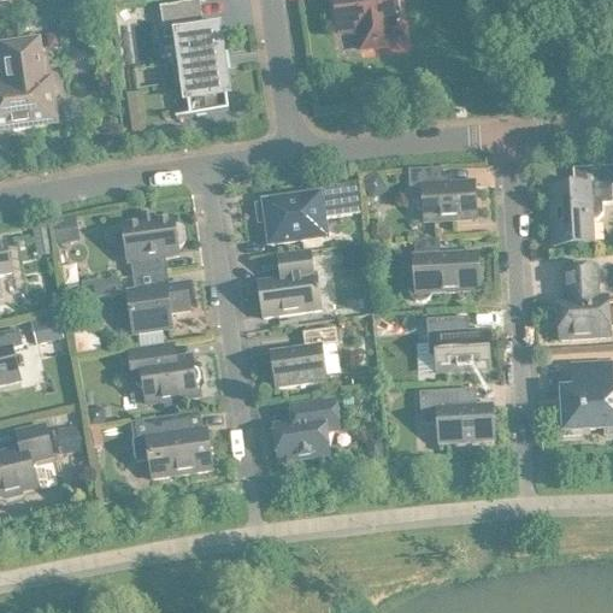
[(178,35),(189,115),(228,108),(216,27),(202,29),(202,24),(199,0),(184,0),(161,4),(166,36),(178,35)]
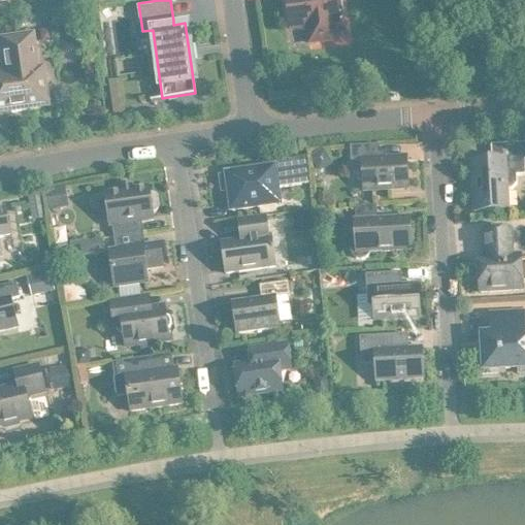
[(286,0),(290,26),(306,24),(308,40),(334,36),(332,20),(337,20),(337,13),(340,13),(338,0),(286,0)]
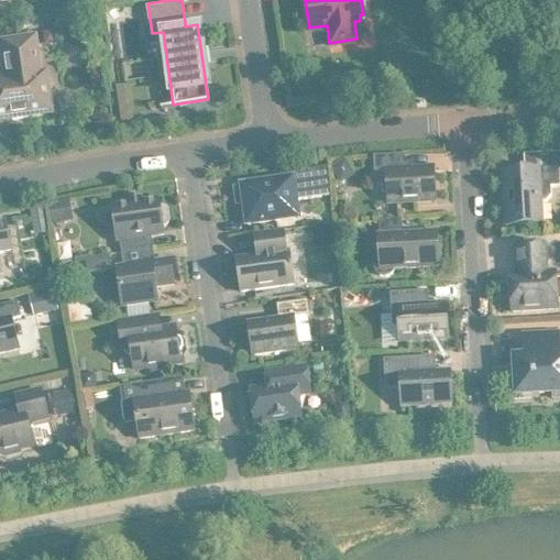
[(55,26),(41,29),(43,39),(47,42),(57,41),(55,26)]
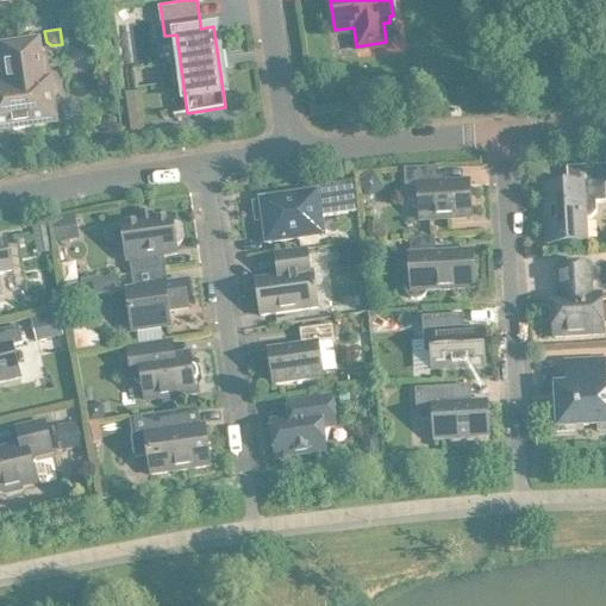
[(1,43),(5,73),(4,73),(5,74),(0,81),(0,124),(11,123),(11,125),(29,123),(29,120),(52,117),(47,76),(41,77),(35,37),(1,43)]
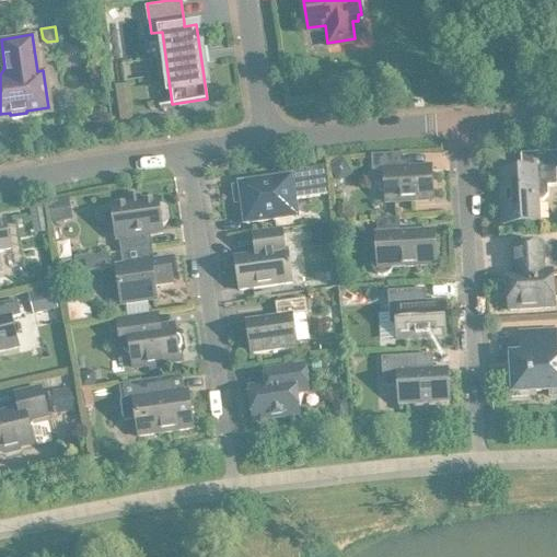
[(500,167),(503,221),(537,220),(536,198),(542,198),(547,192),(546,183),(556,183),(556,166),(556,165),(556,148),(537,149),(538,165),(500,167)]
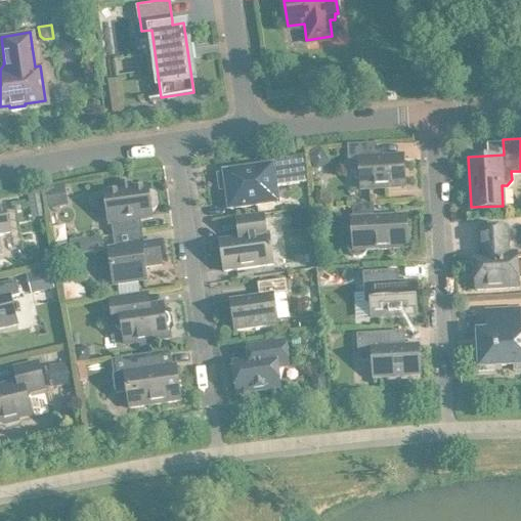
[(401,153),(374,155),(373,140),(346,142),(347,157),(358,156),(360,186),(403,183),(401,153)]
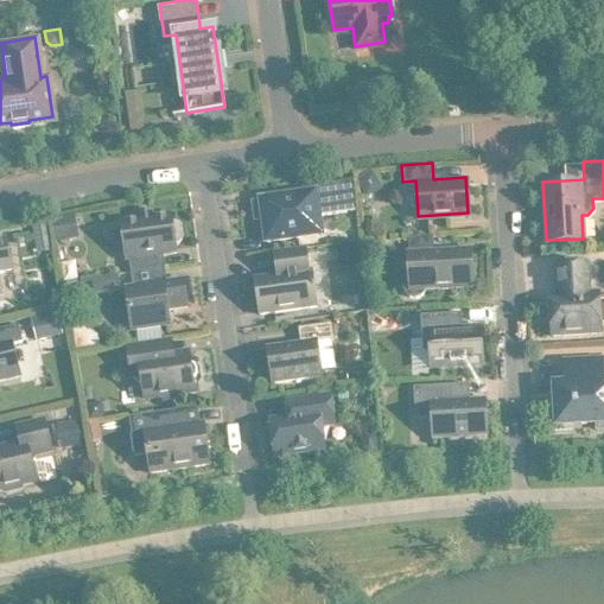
[(370,169),(357,176),(366,191),(379,184),(370,169)]
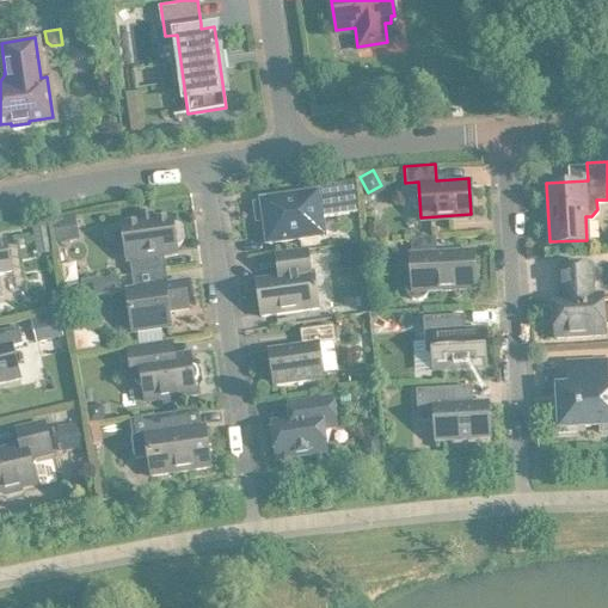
[(302,235),(300,222),(321,219),(320,214),(357,209),(352,178),(314,184),(315,189),(259,196),(260,198),(252,201),(256,219),(263,217),(266,240),(302,235)]
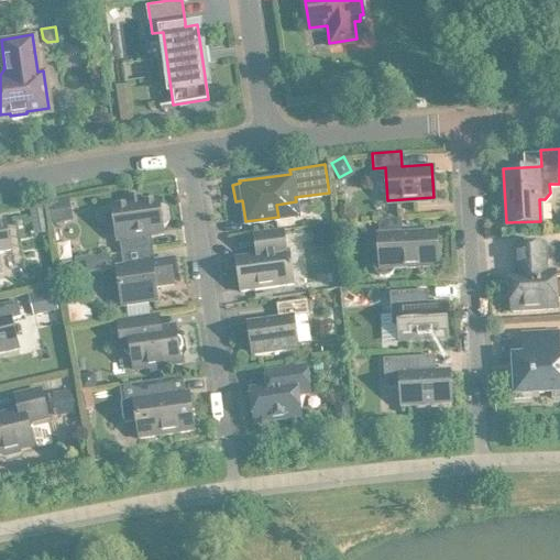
[(63,195),(46,197),(50,220),(66,217),(63,195)]
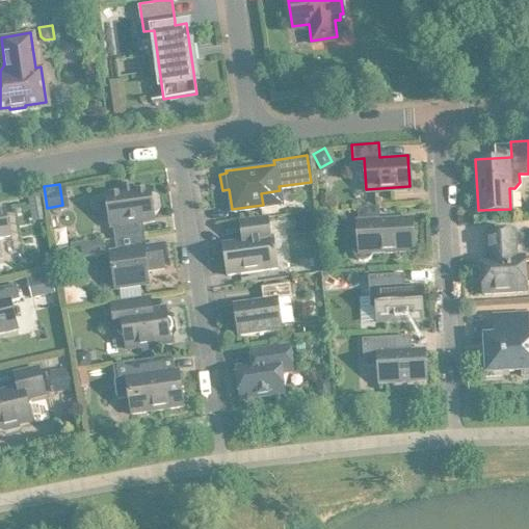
[(109,225),(111,223),(113,236),(139,232),(138,220),(153,218),(152,210),(156,209),(158,206),(157,195),(154,192),(150,193),(149,185),(105,191),(109,225)]
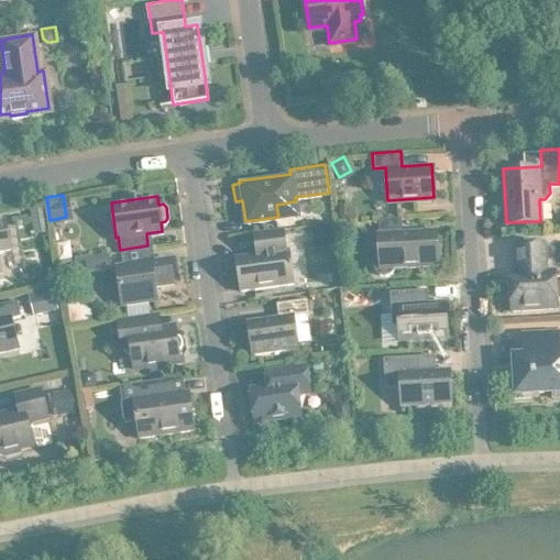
[(29,205),(33,226),(45,223),(42,201),(29,205)]
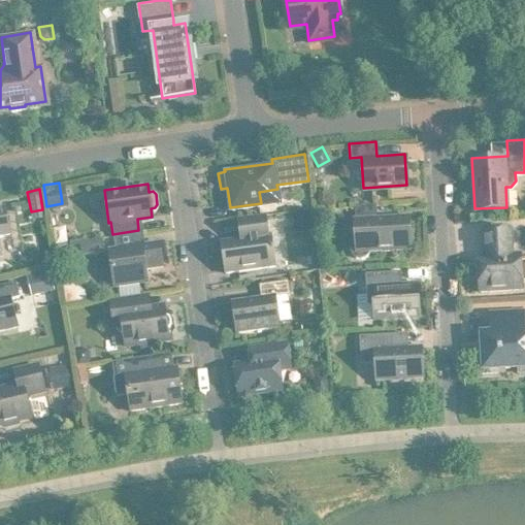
[(353,217),(354,236),(350,240),(349,247),(351,252),(355,255),(360,256),(365,255),(369,250),(411,248),(408,214),(375,216),(375,202),(354,203),(355,217),(353,217)]
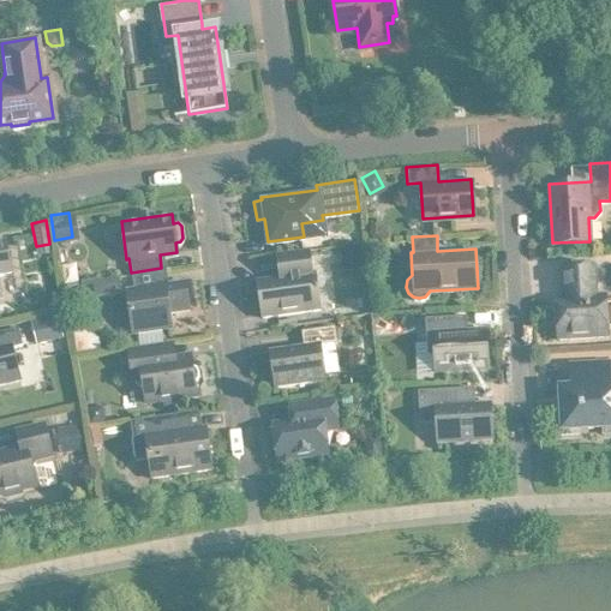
[(0,294),(0,271),(10,270),(4,238),(0,238),(0,294)]
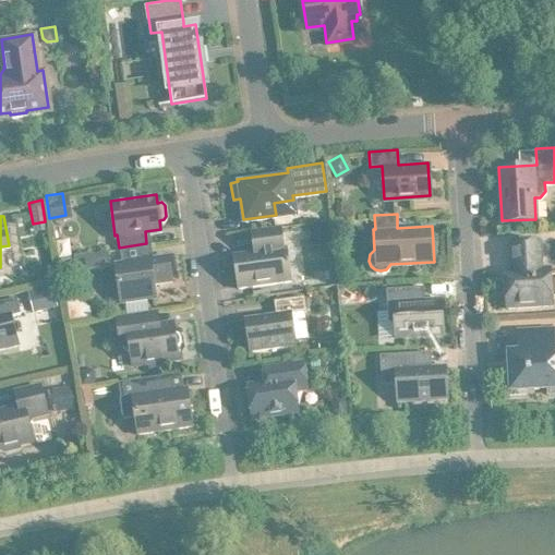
[(233,253),(238,286),(289,279),(285,245),(282,245),(279,225),(251,229),(254,250),(233,253)]
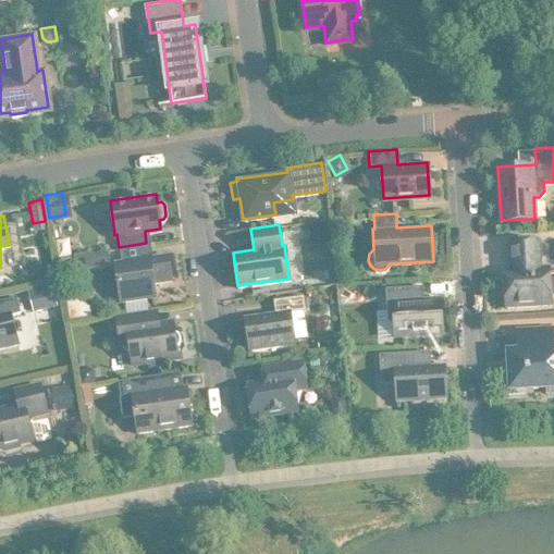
[(503,277),(505,306),(551,303),(550,294),(553,294),(553,293),(553,274),(552,273),(549,274),(549,265),(540,266),(538,238),(508,239),(511,275),(503,277)]
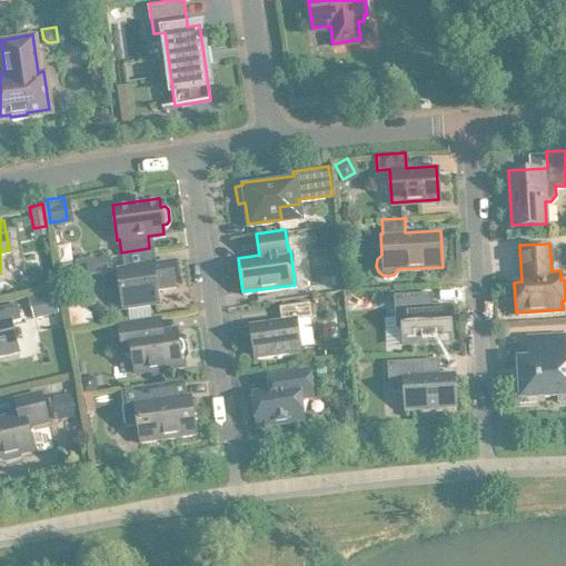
[(75,259),(77,275),(111,269),(109,255),(75,259)]
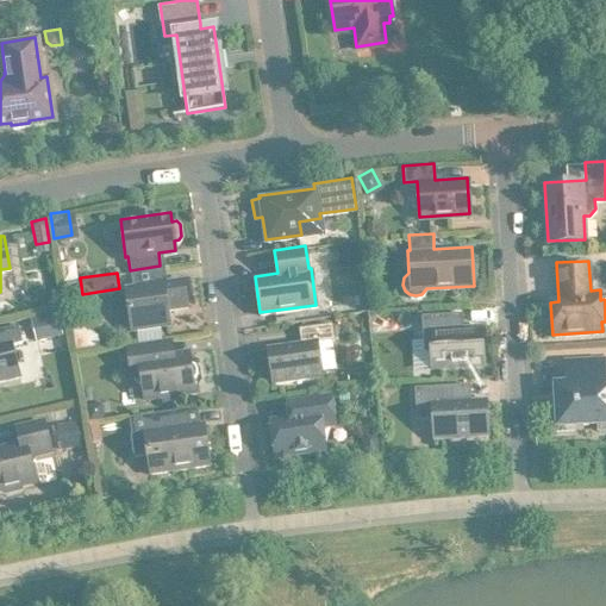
[(167,307),(186,305),(182,277),(125,286),(131,328),(169,323),(167,307)]
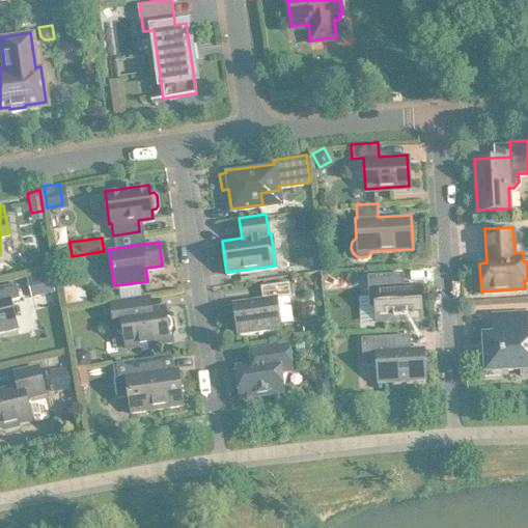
[(47,270),(25,275),(30,295),(52,289),(47,270)]
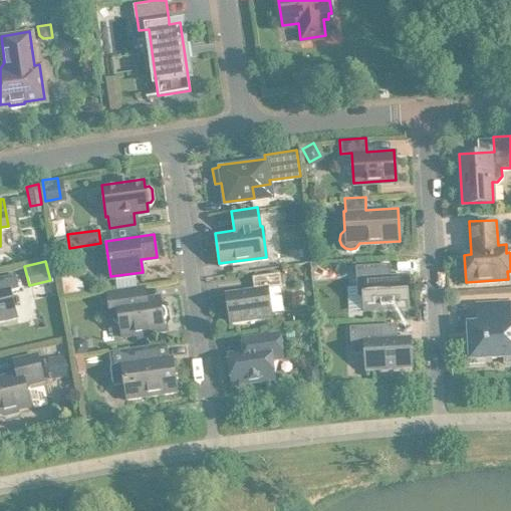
[(406,275),(388,276),(384,272),(382,262),(354,264),(356,293),(359,296),(363,296),(363,308),(407,305),(406,275)]
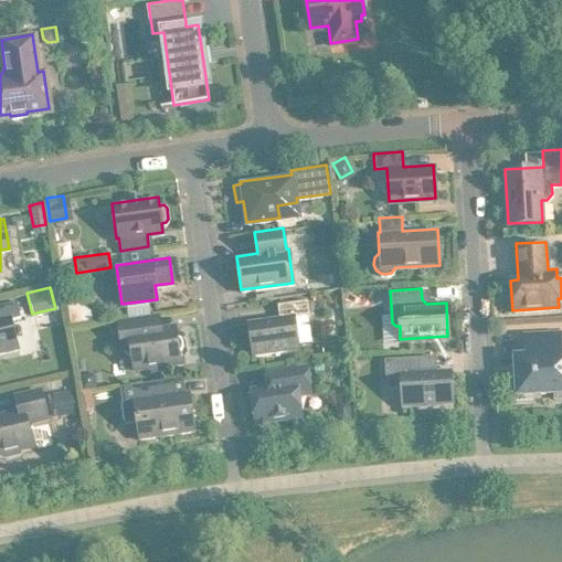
[(0,350),(18,347),(10,317),(20,315),(16,298),(0,301),(0,350)]
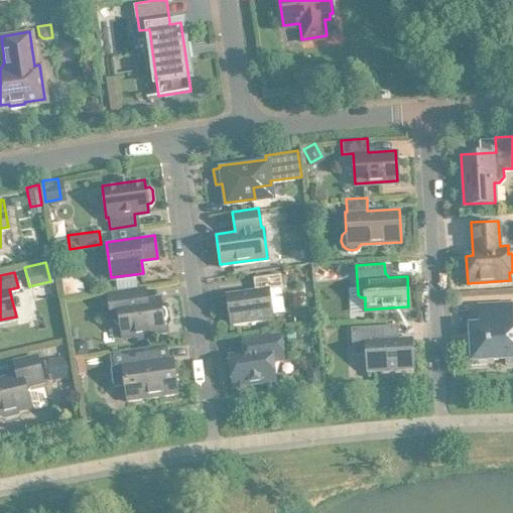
[(254,288),(226,292),(230,323),(272,316),(271,311),(283,309),(280,286),(282,285),(280,272),(252,276),(254,288)]
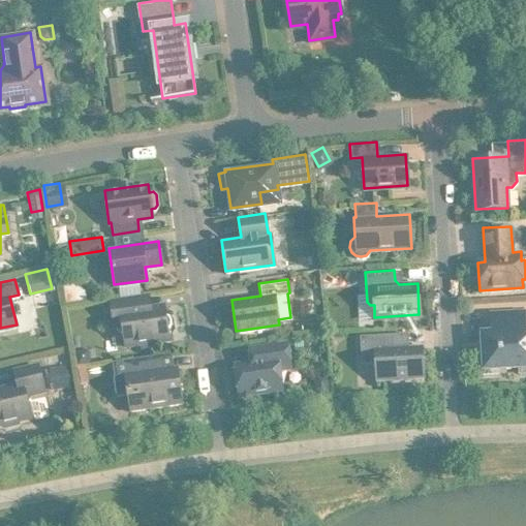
[(137,342),(140,345),(151,344),(152,340),(167,338),(166,328),(169,326),(169,320),(167,316),(164,314),(163,304),(147,307),(144,304),(142,292),(109,298),(111,309),(114,312),(116,328),(121,330),(123,330),(124,344),(137,342)]
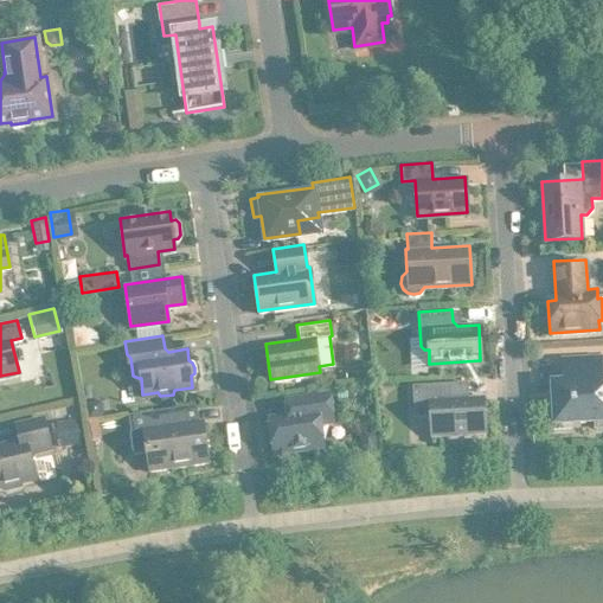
[(602,354),(562,358),(563,382),(560,382),(562,396),(553,397),(553,408),(550,409),(550,427),(571,425),(571,421),(594,419),(595,425),(602,424),(602,354)]
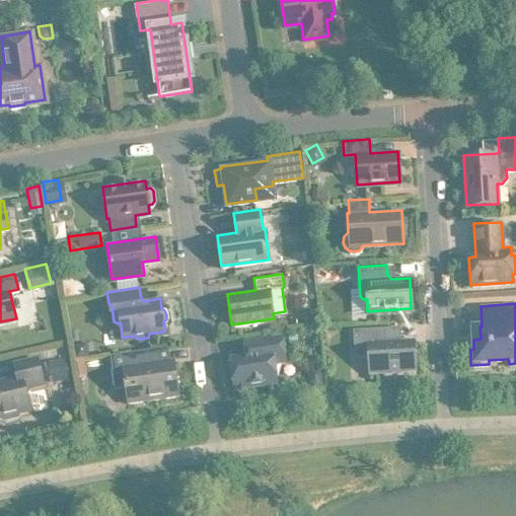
[(393,340),(392,325),(352,328),(354,355),(368,354),(369,371),(415,369),(413,339),(393,340)]
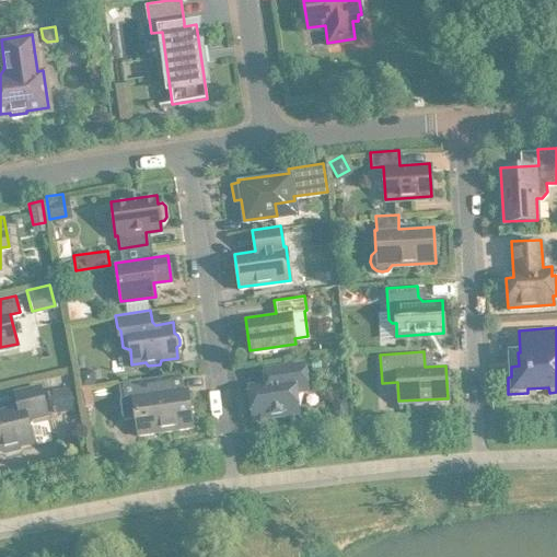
[(276,381),(248,385),(253,418),(298,412),(294,390),(306,387),(303,362),(274,366),(276,381)]
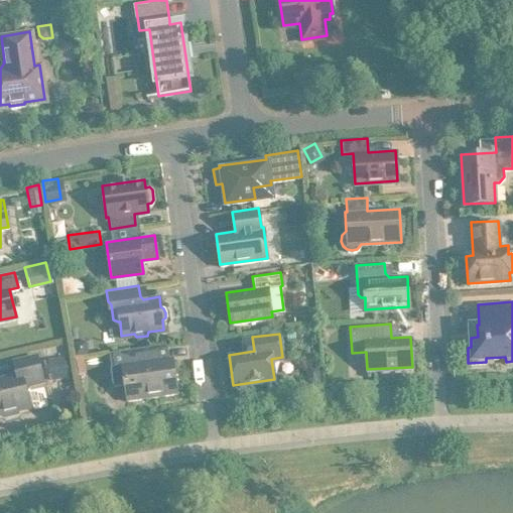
[(85,339),(74,341),(76,353),(87,351),(85,339)]
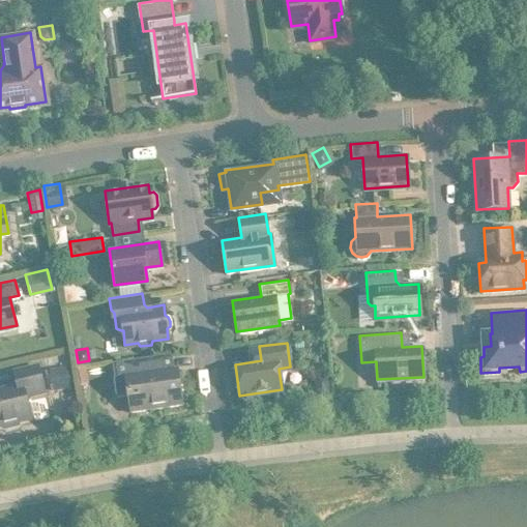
[(152,370),(150,355),(111,361),(116,394),(127,393),(129,410),(181,403),(176,367),(152,370)]
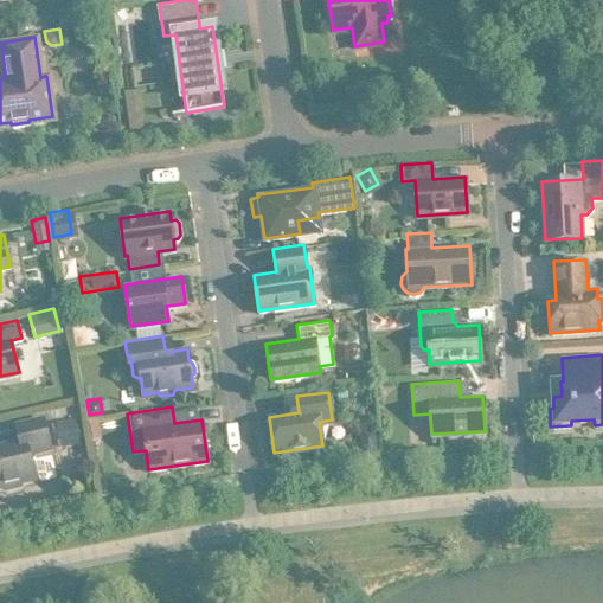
[(77,415),(56,418),(59,444),(81,441),(77,415)]
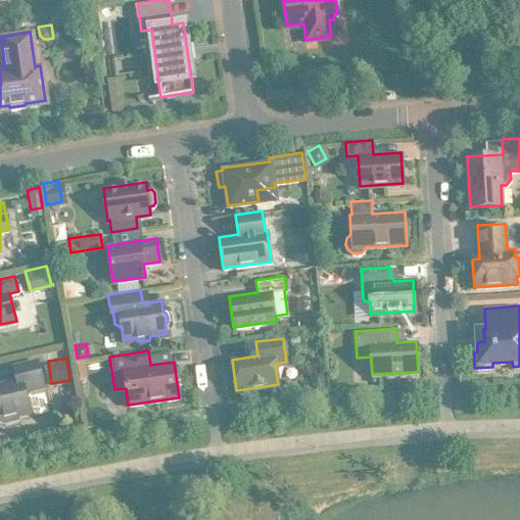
[(0,417),(2,417),(6,420),(15,418),(17,414),(30,411),(26,393),(29,388),(43,385),(37,360),(12,365),(15,379),(0,382),(0,417)]
